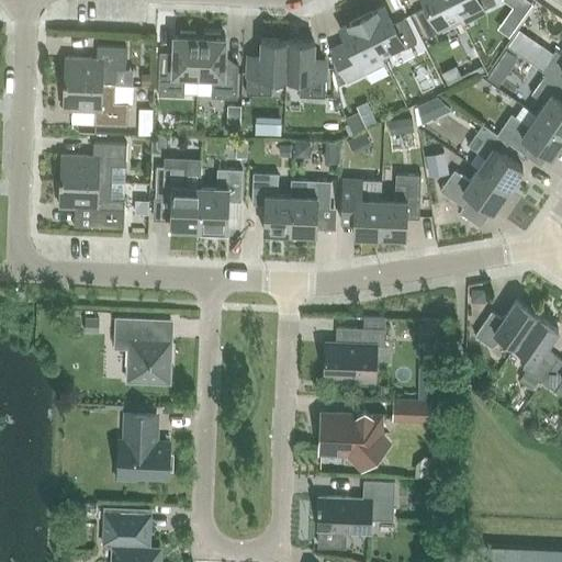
[(438,25),(458,15),(450,0),(424,0),(427,7),(415,12),(427,37),(440,31),(438,25)]
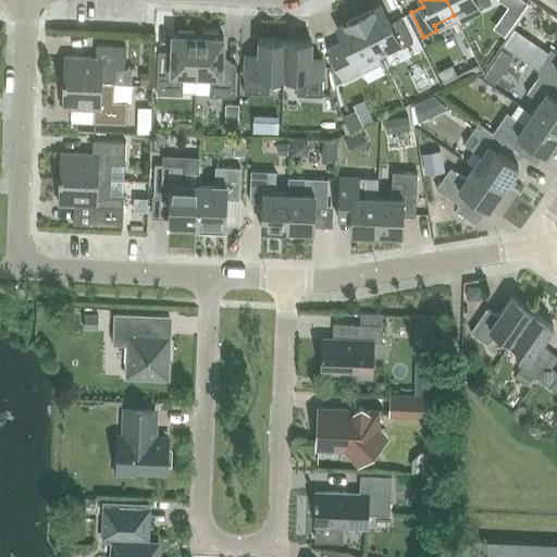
[(446,0),(454,15),(458,23),(480,12),(479,9),(490,3),(487,0),(446,0)]
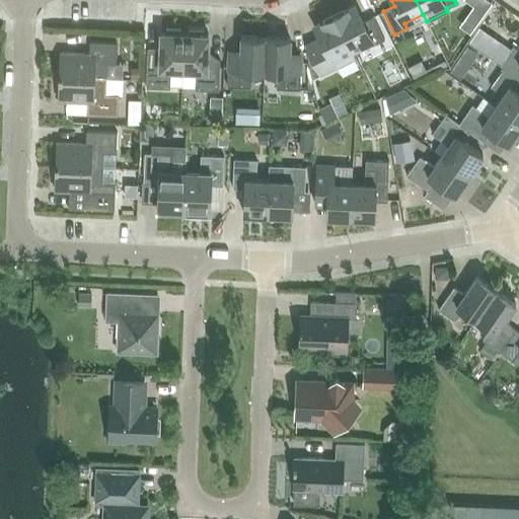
[(335,16),(351,50),(370,41),(372,45),(384,40),(373,16),(362,21),(354,6),(335,16)]
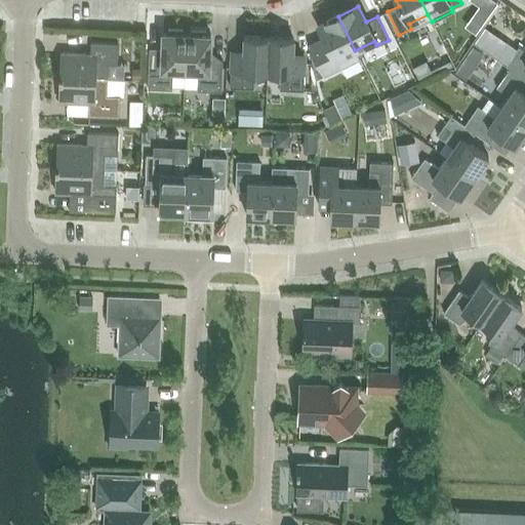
[(355,50),(338,16),(318,26),(324,39),(309,46),(315,79),(339,68),(359,58),(356,50),(355,50)]
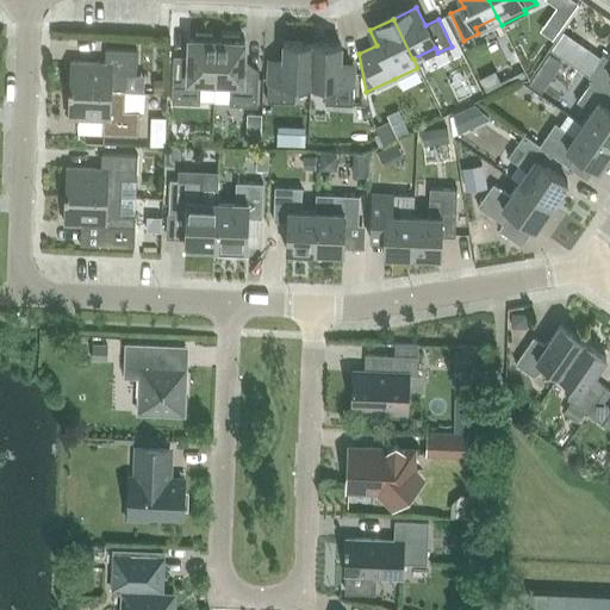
[(215,82),(217,39),(211,39),(211,35),(194,33),(194,38),(188,38),(187,68),(173,67),(170,103),(199,104),(200,82),(215,82)]
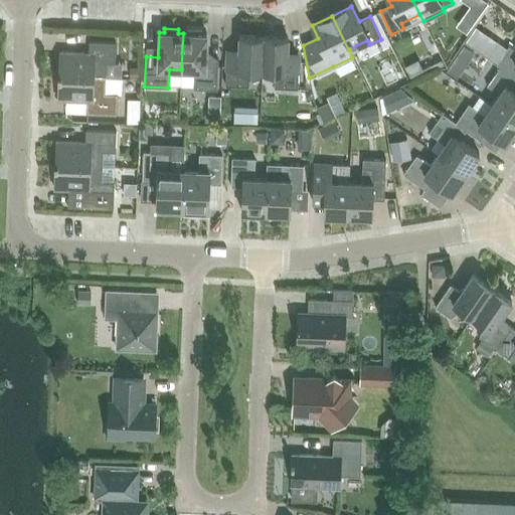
[(193,89),(216,90),(218,59),(205,59),(206,34),(201,34),(201,30),(187,29),(187,33),(183,33),(181,69),(194,70),(193,89)]
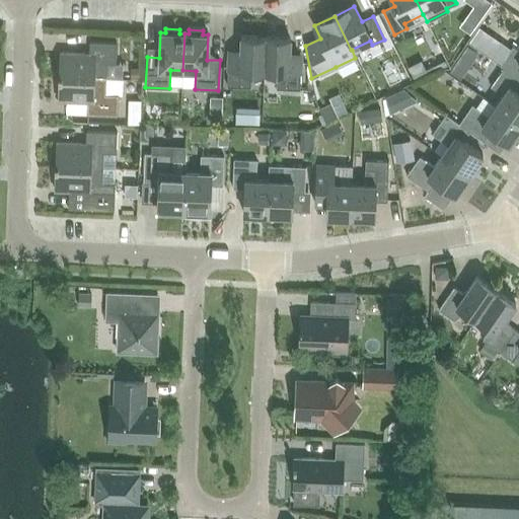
[(264,72),(266,36),(241,35),(240,60),(228,60),(226,86),(250,87),(250,71),(264,72)]
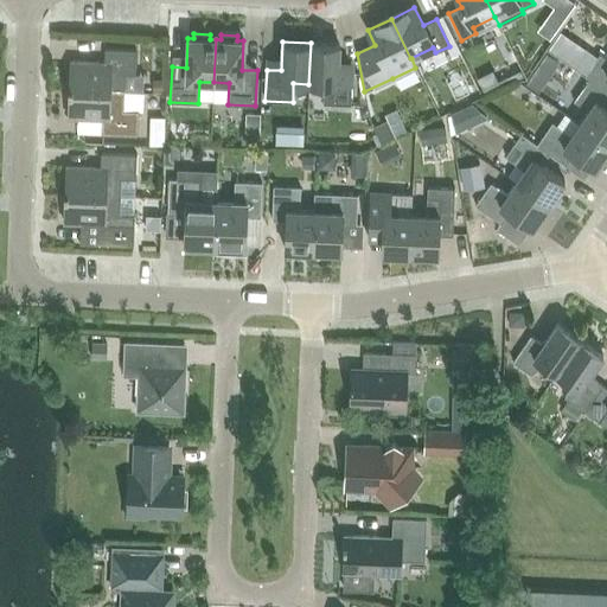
[(311,43),(308,84),(324,84),(323,103),(350,104),(352,72),(338,72),(339,44),(311,43)]
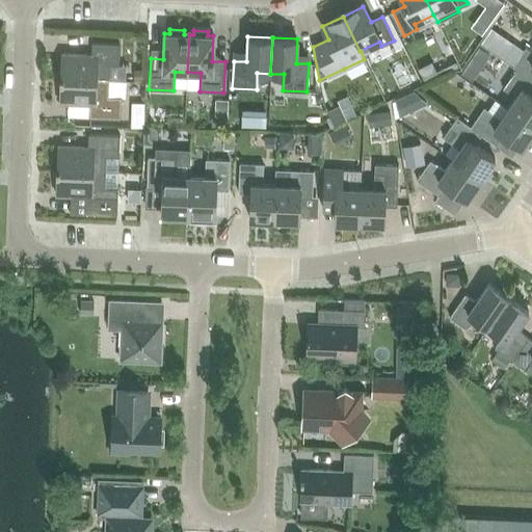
[(60,79),(109,80),(109,64),(118,65),(118,44),(91,43),(90,55),(61,54),(60,79)]
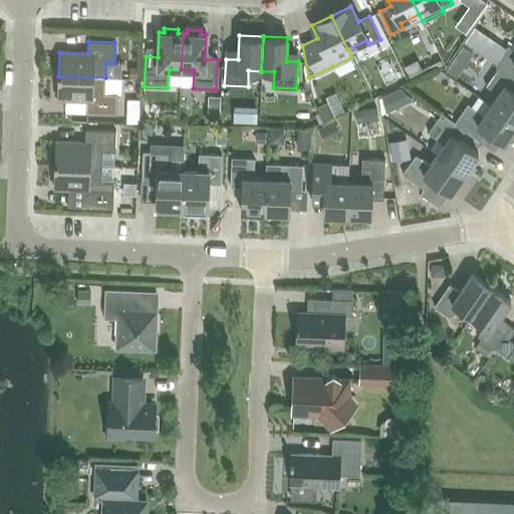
[(494,64),(498,67),(513,77),(513,49),(507,45),(494,64)]
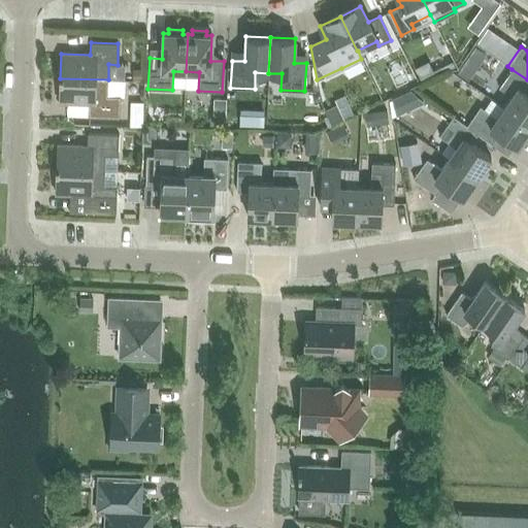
[(527,94),(526,93),(527,89),(527,79),(512,69),(499,88),(510,96),(503,107),(527,124),(527,94)]
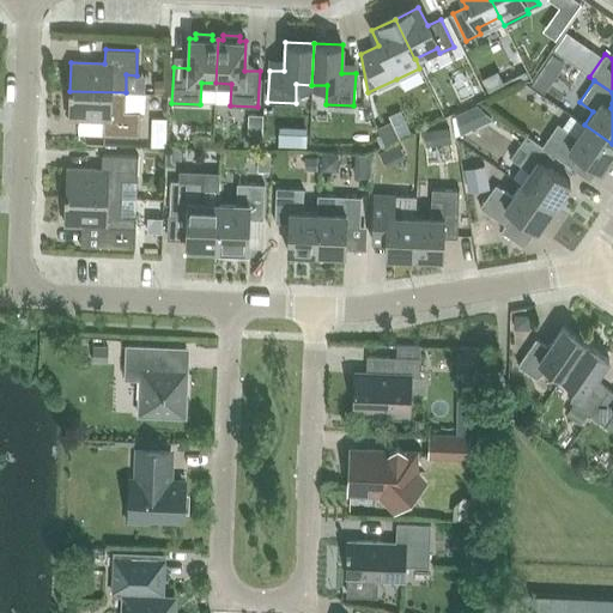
[(125,111),(126,92),(70,91),(68,119),(103,121),(102,135),(138,137),(139,111),(125,111)]
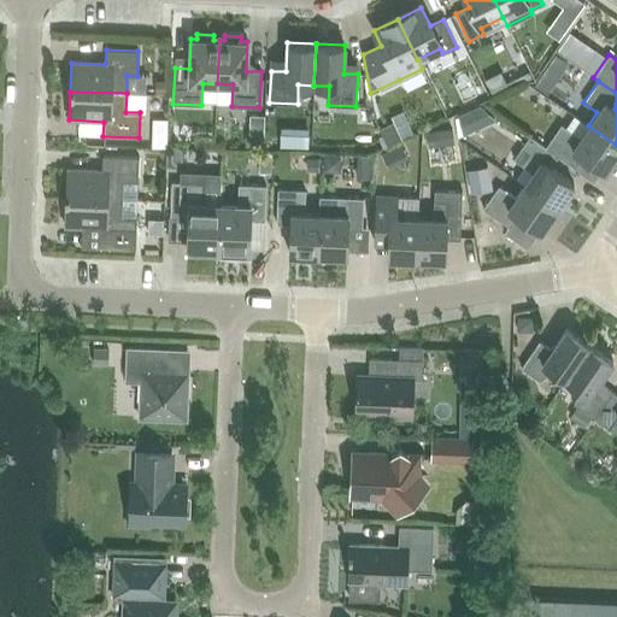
[(307,121),(287,122),(288,141),(309,141),(307,121)]
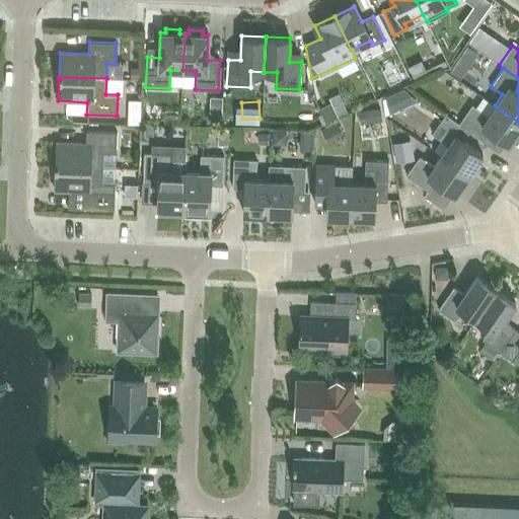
[(518,130),(518,122),(495,105),(488,116),(471,105),(458,124),(469,132),(483,141),(490,131),(509,145),(518,130)]
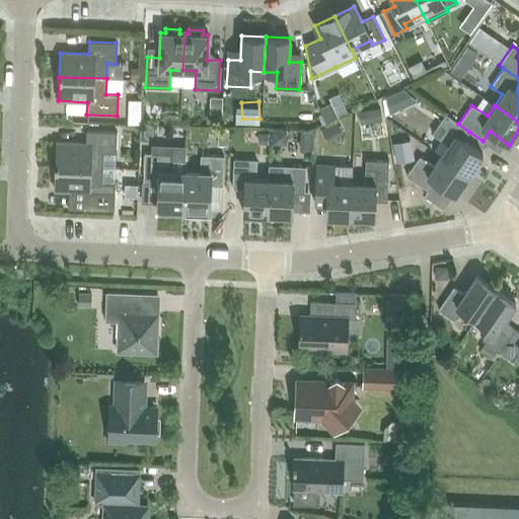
[(483,155),(462,141),(469,132),(458,124),(445,115),(432,134),(448,145),(441,155),(468,175),(483,155)]
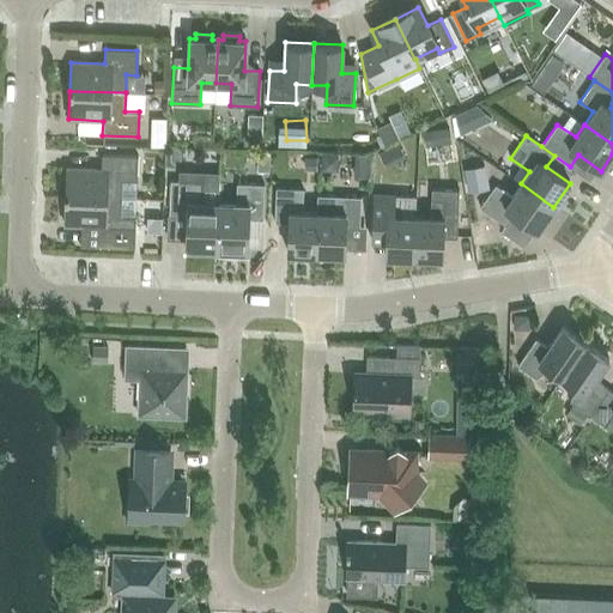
[(65,196),(121,199),(122,180),(137,181),(138,156),(101,155),(101,169),(66,168),(65,196)]
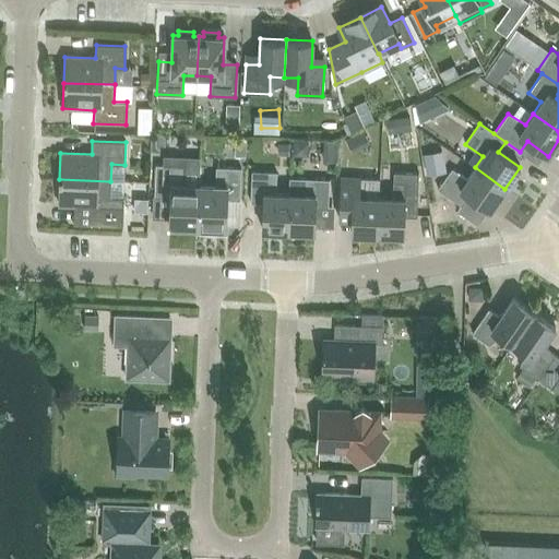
[(199,186),(182,185),(183,166),(155,165),(154,197),(170,197),(168,226),(197,227),(199,186)]
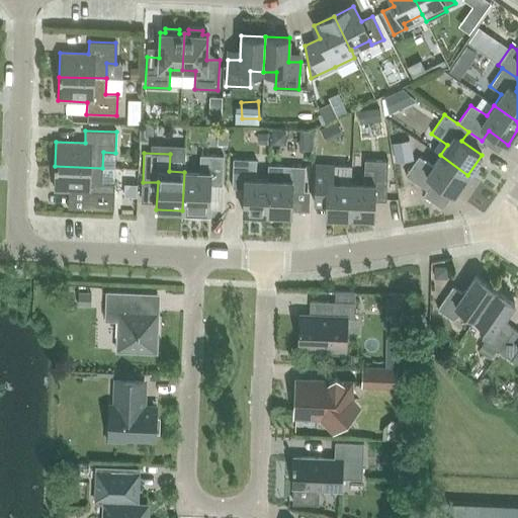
[(209,185),(222,185),(223,156),(199,155),(199,172),(184,172),(182,210),(208,211),(209,185)]
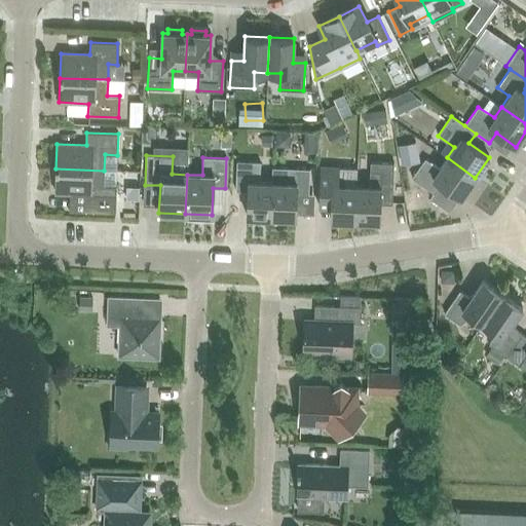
[(461,197),(475,178),(447,157),(439,168),(424,158),(412,178),(434,193),(441,184),(461,197)]
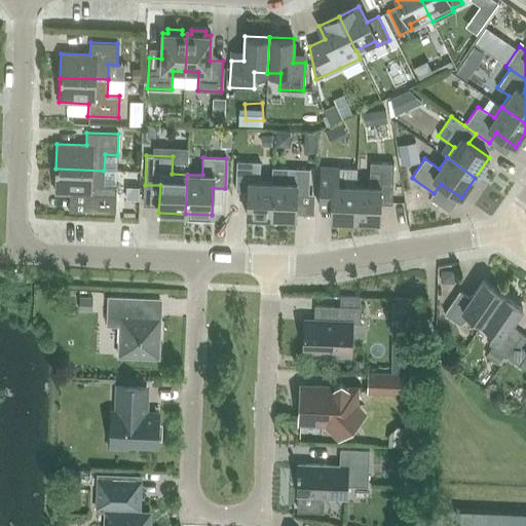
[(259,182),(260,162),(236,161),(235,191),(248,191),(247,216),(271,217),(272,183),(259,182)]
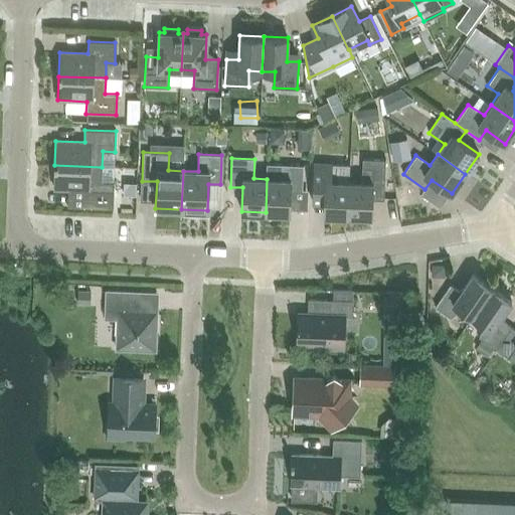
[(266,212),(290,213),(291,189),(302,190),(303,166),(267,164),(267,179),(266,212)]
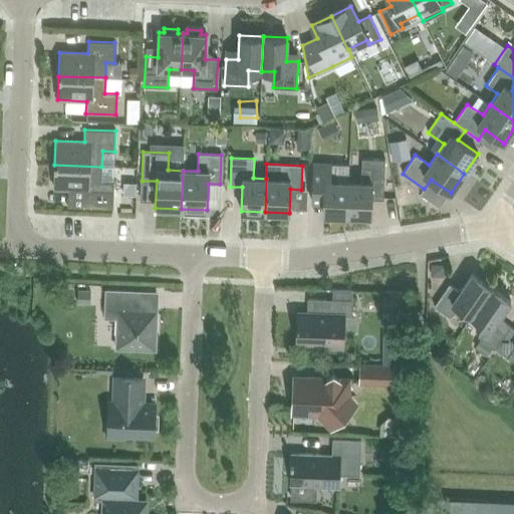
[(347,182),(335,181),(335,165),(313,164),(311,202),(323,203),(322,215),(346,215),(347,182)]
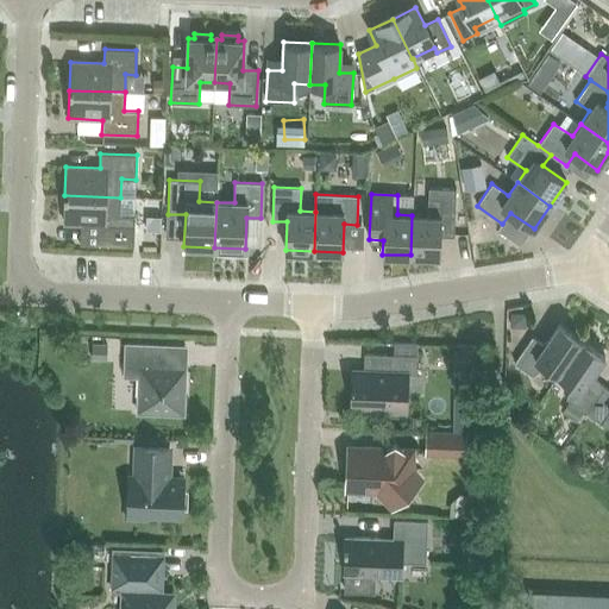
[(453,236),(456,195),(440,194),(440,199),(428,199),(427,215),(412,215),(410,255),(439,256),(440,236),(453,236)]
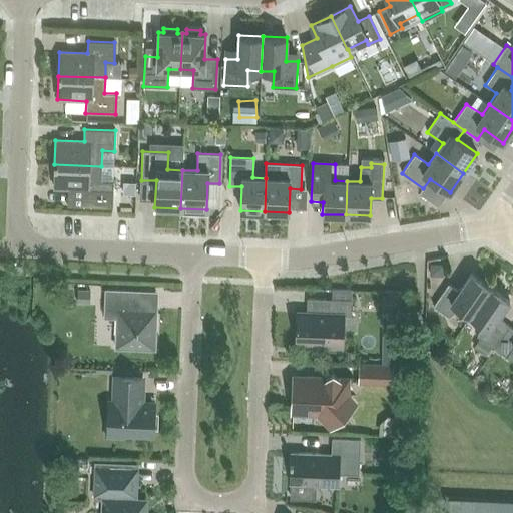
[(54,164),(53,188),(72,188),(71,204),(67,204),(67,206),(112,208),(112,202),(113,181),(101,181),(101,166),(54,164)]
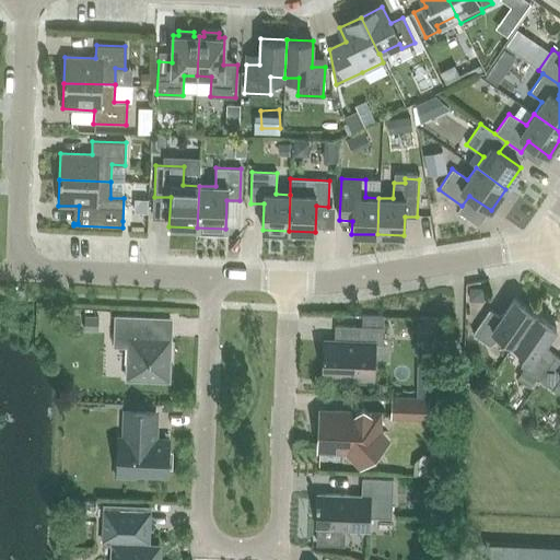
[(513,345),(535,313),(514,299),(500,317),(489,310),(473,334),(490,346),(501,336),(513,345)]
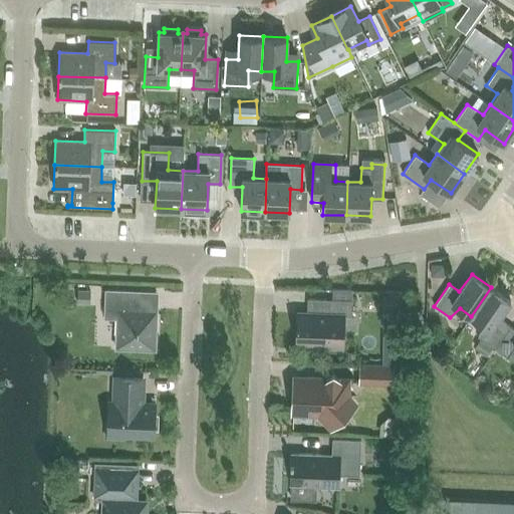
[(495,348),(510,326),(498,318),(510,300),(491,287),(471,316),(482,323),(478,336),(495,348)]
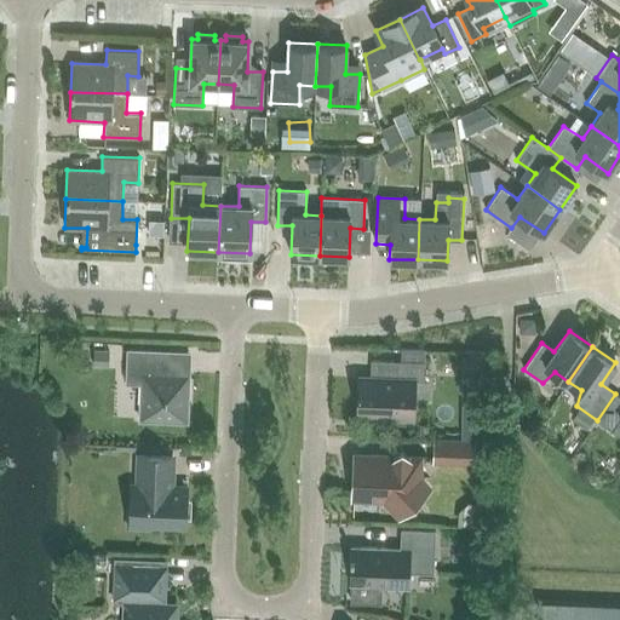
[(162,372),(164,350),(127,349),(126,383),(141,383),(139,420),(187,422),(189,373),(162,372)]
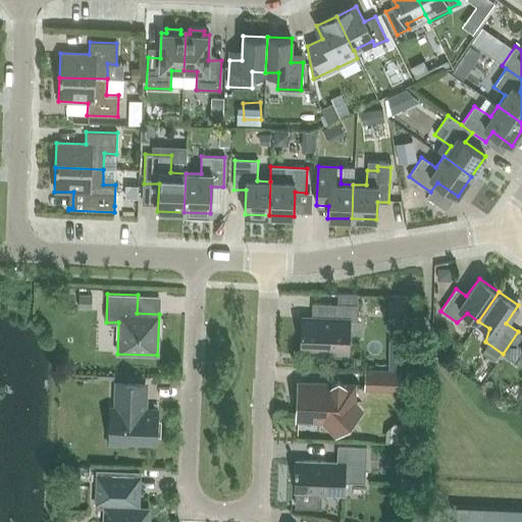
[(350,320),(357,321),(357,305),(312,303),(312,318),(302,317),(301,348),(329,349),(329,356),(348,357),(350,320)]
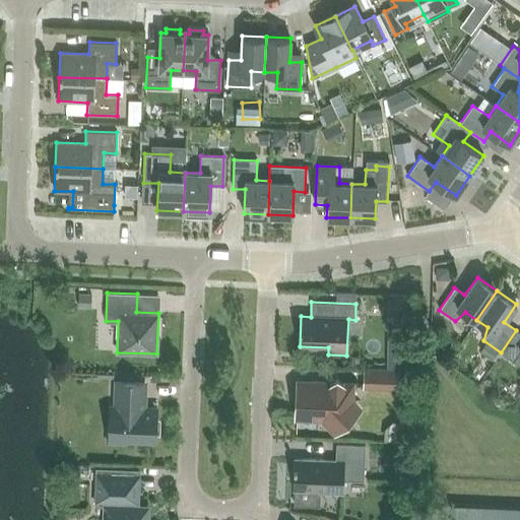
[(519,332),(516,330),(501,352),(518,365),(519,366),(519,332)]
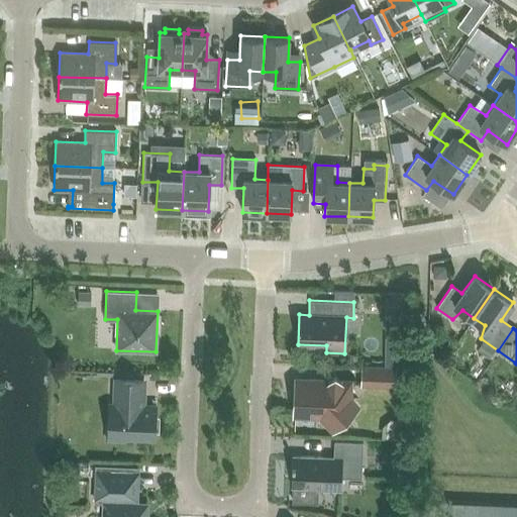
[(364,368),(363,384),(392,385),(393,369),(364,368)]
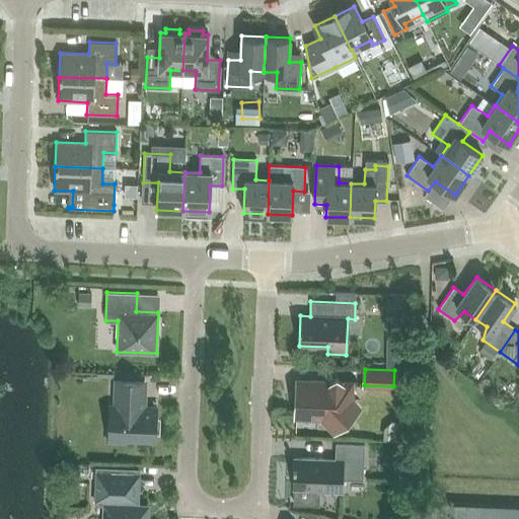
[(330,434),(341,424),(357,409),(349,399),(349,385),(342,384),(337,378),(329,384),(297,382),(296,420),(318,421),(330,434)]
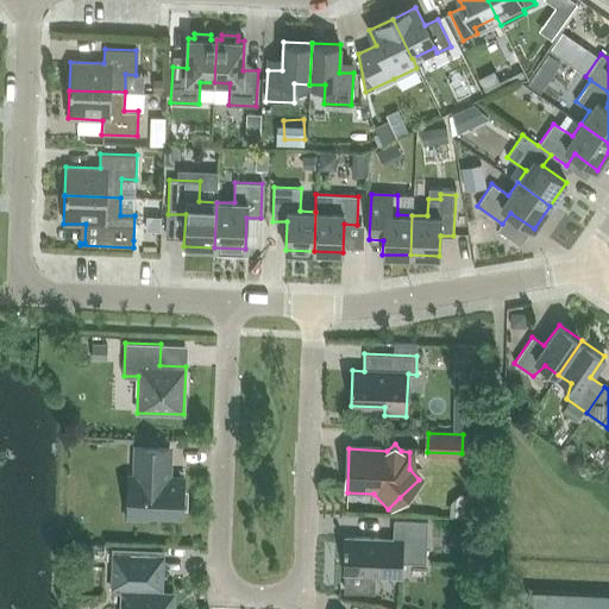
[(180,516),(182,479),(173,479),(174,449),(137,447),(136,477),(131,477),(130,498),(125,498),(124,519),(145,520),(145,515),(180,516)]
